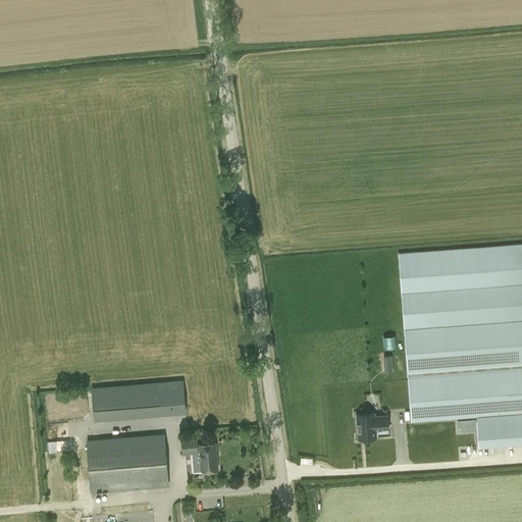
[(521,243),(398,253),(411,421),(476,416),(478,446),(521,442),(521,243)]
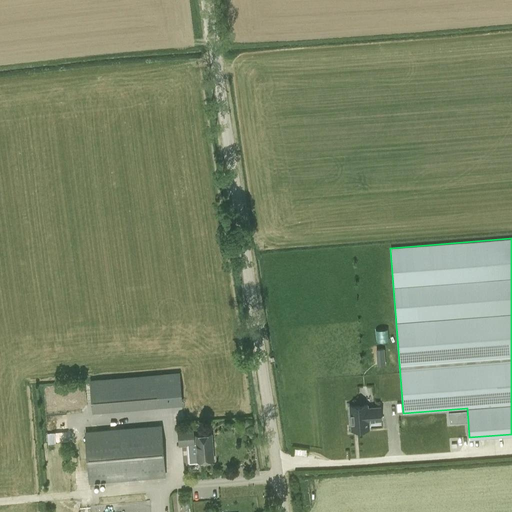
[(181,374),(90,381),(93,404),(183,398),(181,374)]
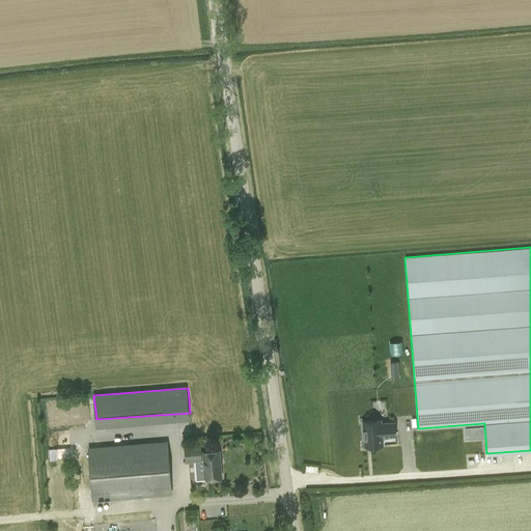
[(383,423),(383,420),(363,421),(364,447),(384,446),(383,439),(396,438),(395,422),(383,423)]
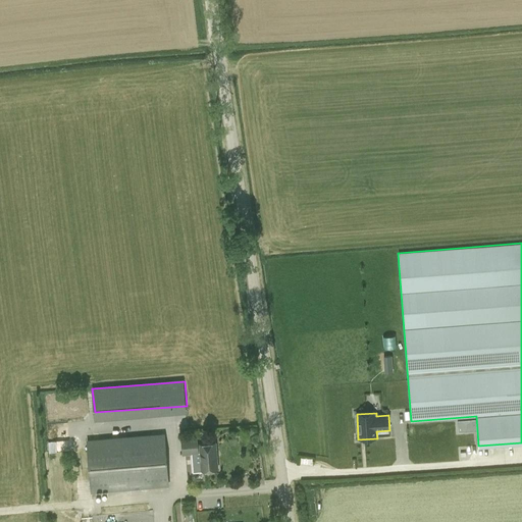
[(168,485),(164,433),(87,440),(92,491),(168,485)]
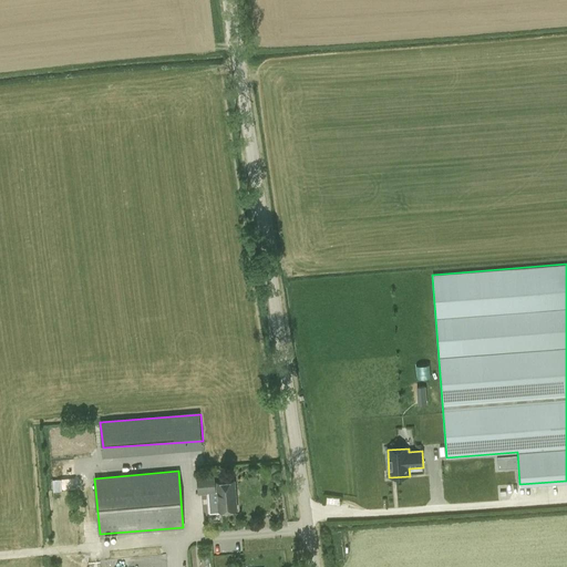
[(214,473),(196,474),(198,494),(216,492),(214,473)]
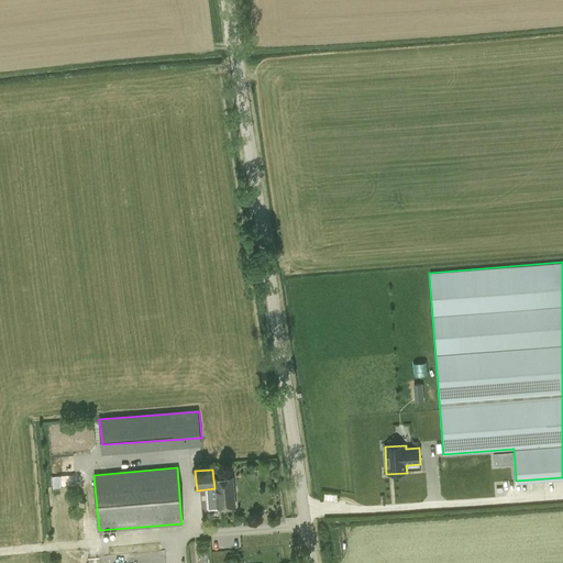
[(52,474),(54,487),(64,486),(63,473),(52,474)]
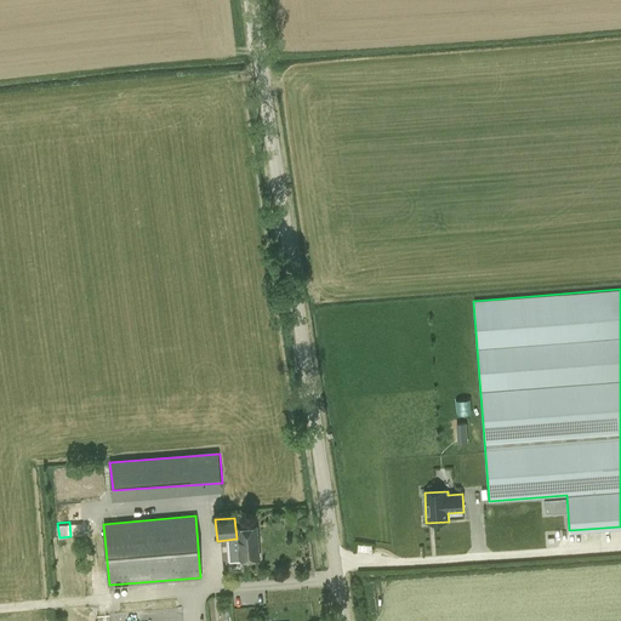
[(81,522),(70,522),(72,535),(83,535),(81,522)]
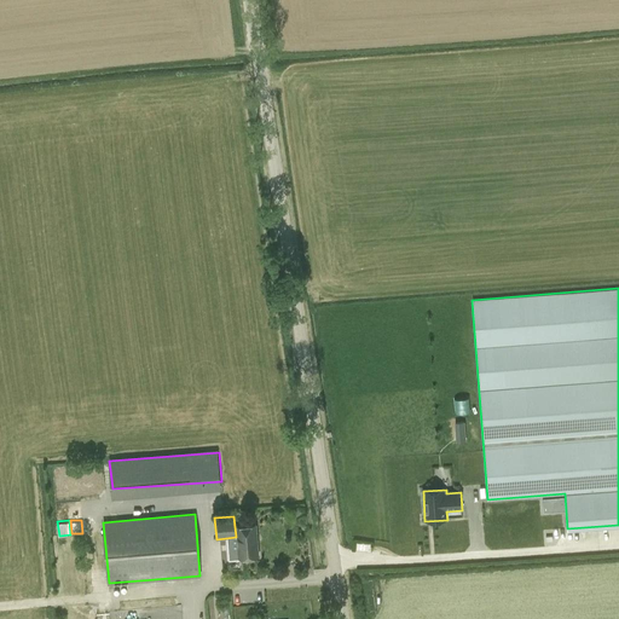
[(256,525),(237,526),(239,557),(259,556),(256,525)]
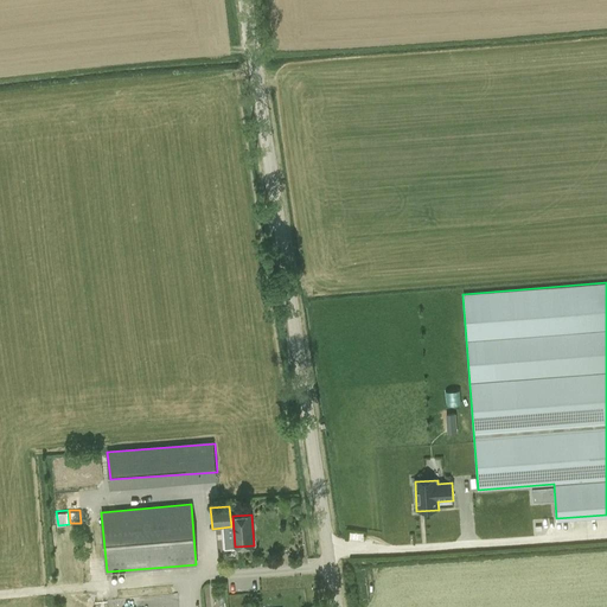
[(349,529),(346,538),(360,541),(363,531),(349,529)]
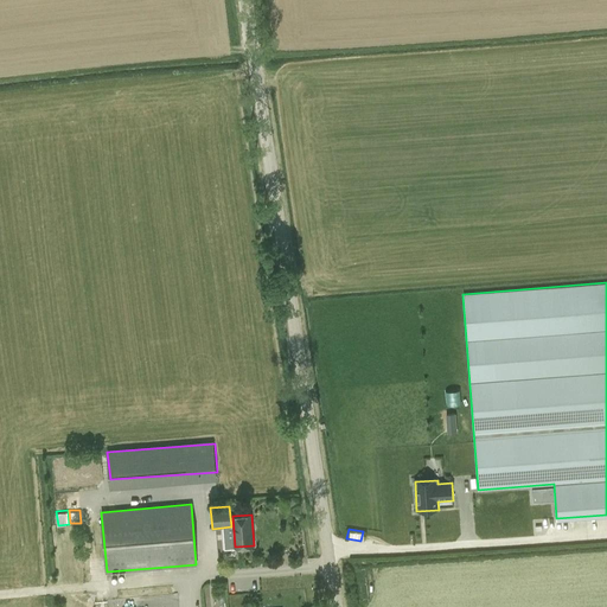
All buildings are outlined.
